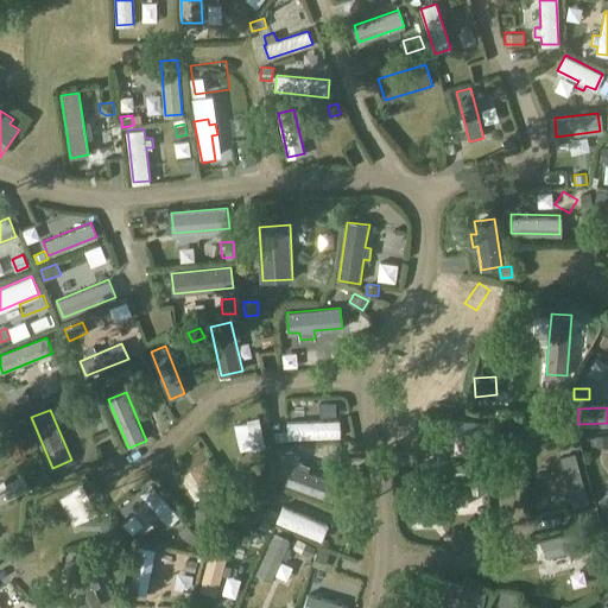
[(108,415),(92,419),(97,441),(113,437),(108,415)]
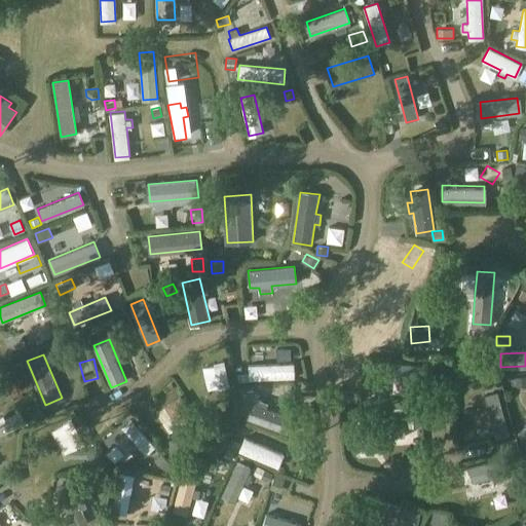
[(378,361),(376,379),(407,382),(407,387),(416,388),(417,383),(425,384),(427,366),(378,361)]
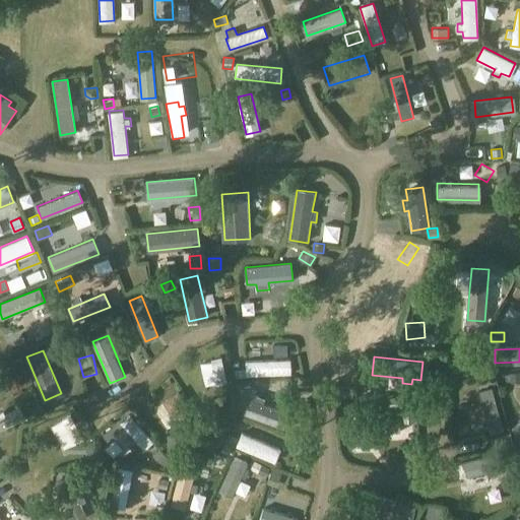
[(247,376),(293,374),(291,359),(247,361),(247,376)]
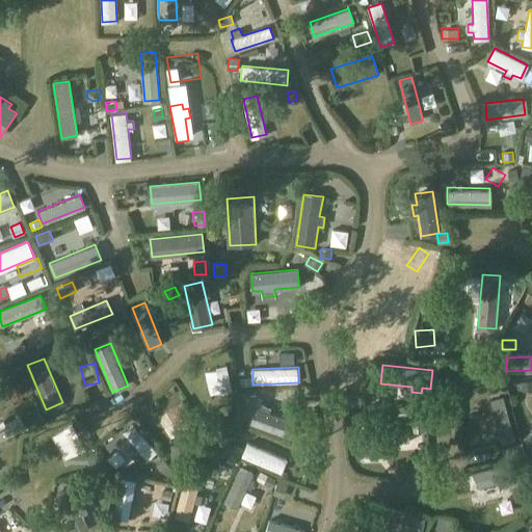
[(4,376),(0,377),(0,392),(9,389),(4,376)]
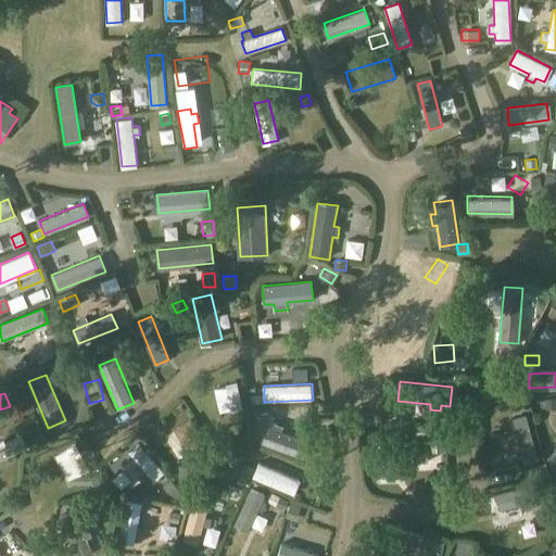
[(555,402),(555,397),(543,399),(543,408),(555,407),(555,402)]
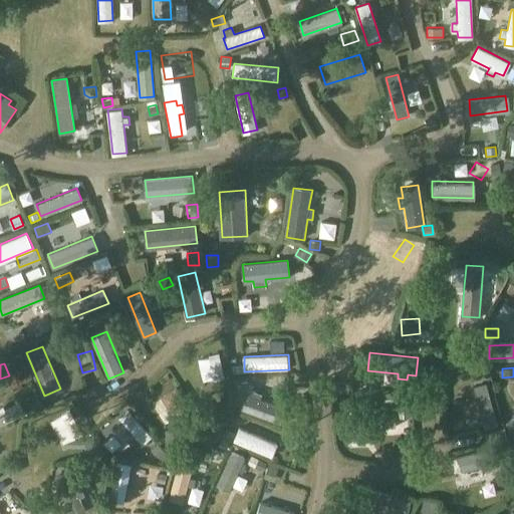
[(485,382),(473,386),(484,426),(496,423),(485,382)]
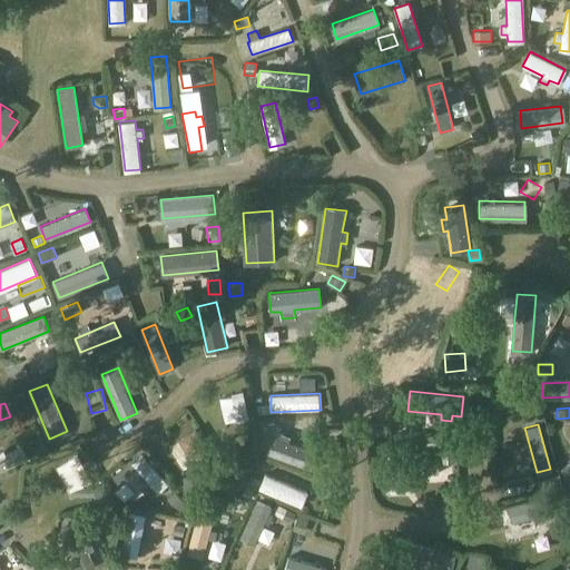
[(207,482),(224,472),(196,430),(180,440),(207,482)]
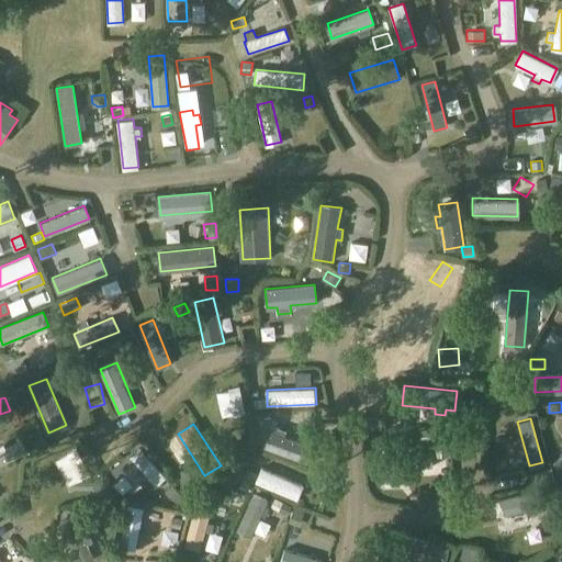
[(284,429),(272,425),(270,431),(265,447),(305,462),(312,447),(282,436),(284,429)]
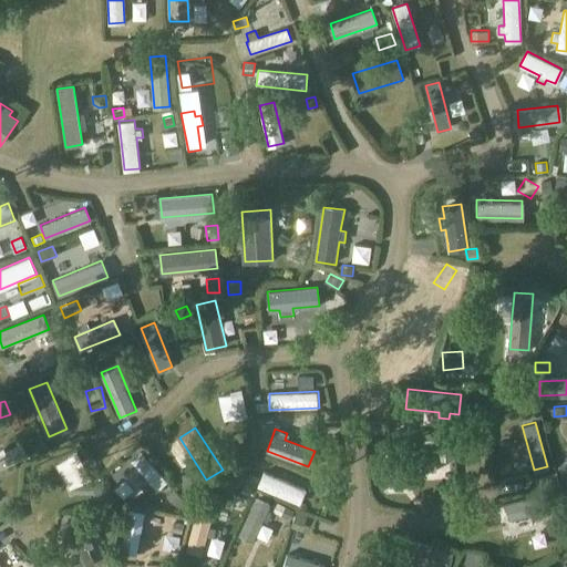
[(461,431),(450,430),(449,440),(460,441),(461,431)]
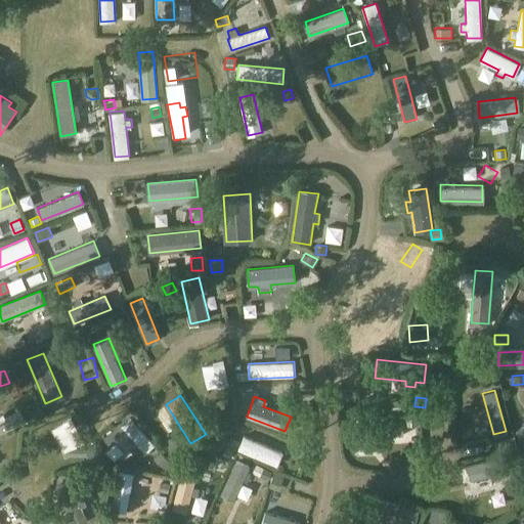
[(235,399),(231,409),(241,413),(245,402),(235,399)]
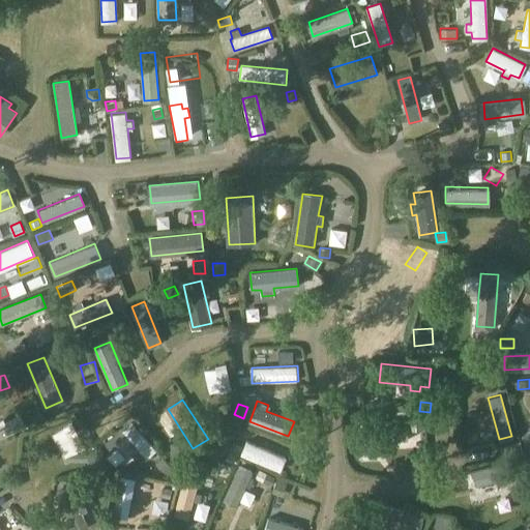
[(0,438),(26,427),(21,416),(0,425),(0,438)]
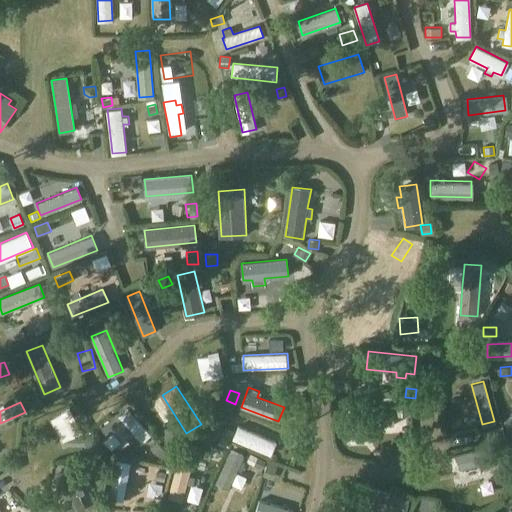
[(141,442),(150,434),(127,408),(118,415),(134,434),(130,437),(137,445),(141,442)]
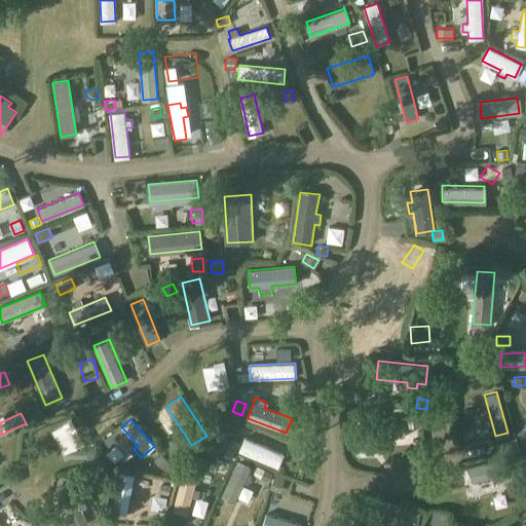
[(360,438),(373,438),(373,444),(384,443),(384,437),(404,437),(404,422),(360,423),(360,438)]
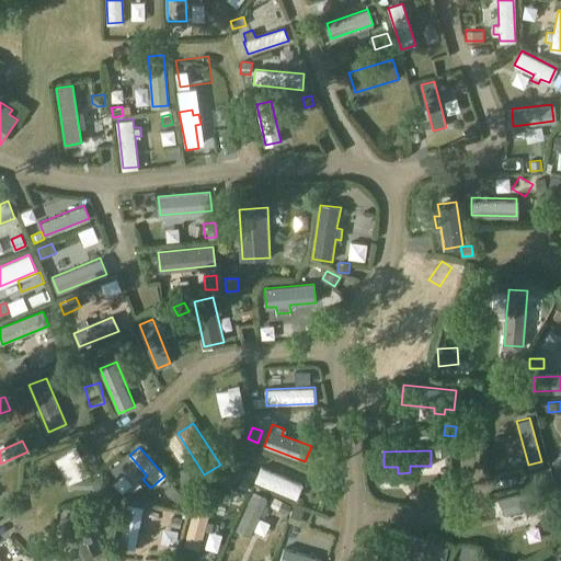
[(554,473),(560,483),(560,455),(551,462),(557,471),(554,473)]
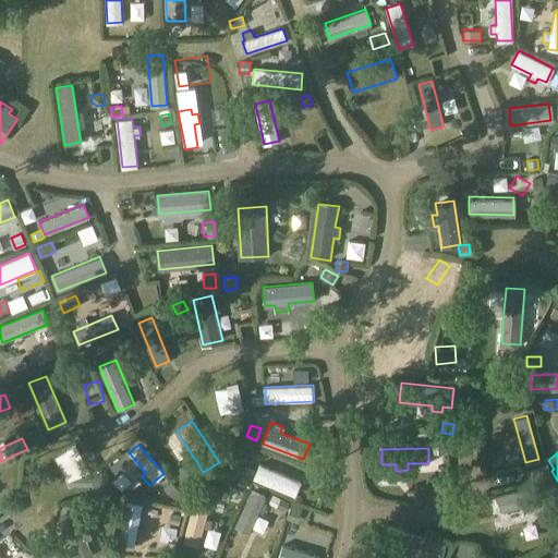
[(191,474),(183,463),(174,469),(181,480),(191,474)]
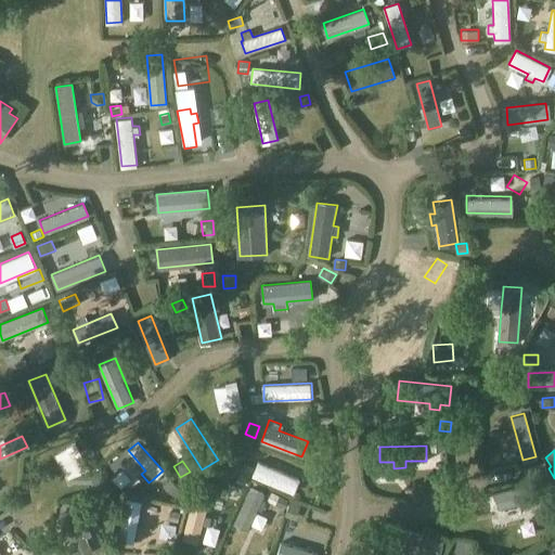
[(240,473),(248,477),(254,466),(244,462),(240,473)]
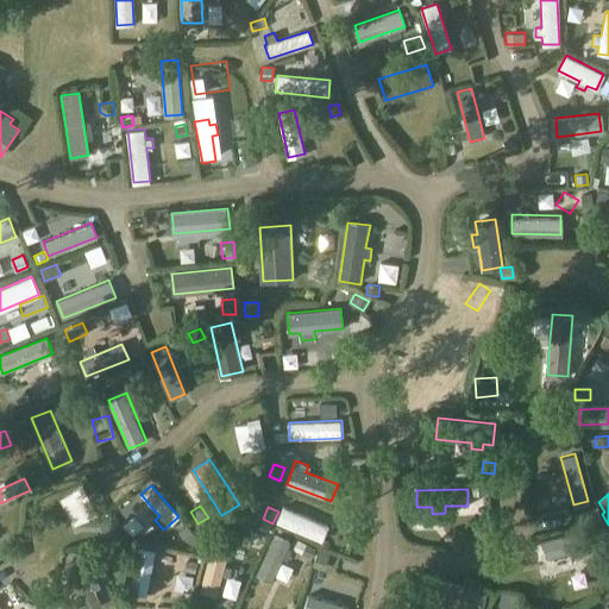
[(328,523),(287,507),(280,525),(322,541),(328,523)]
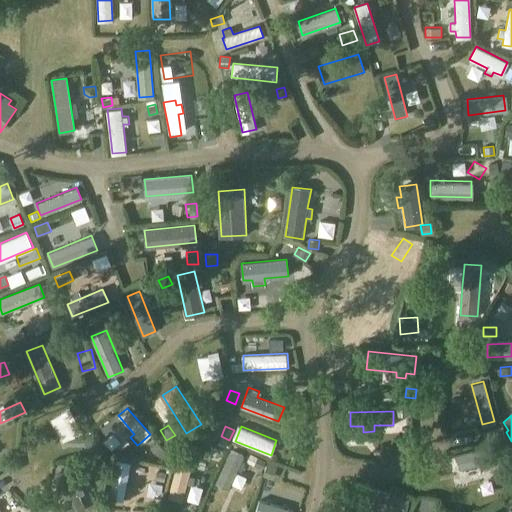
[(93,441),(84,445),(89,455),(98,450),(93,441)]
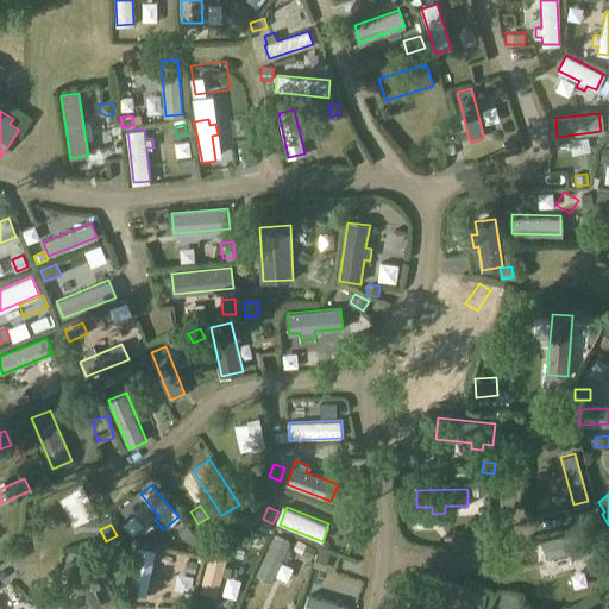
[(187,541),(195,535),(188,526),(180,533),(187,541)]
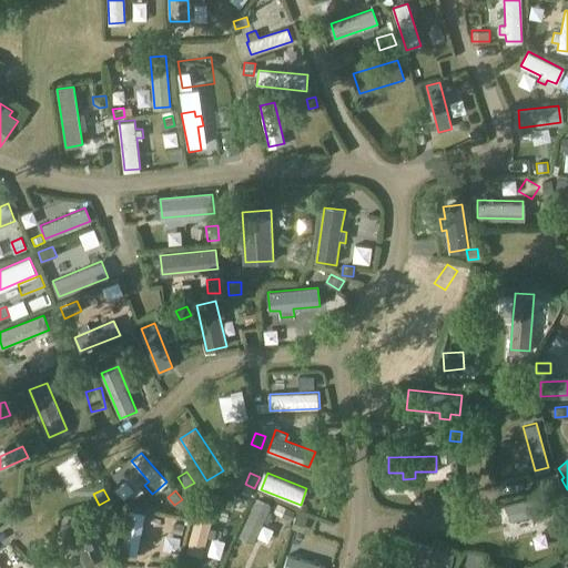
[(545,495),(507,505),(510,519),(548,510),(545,495)]
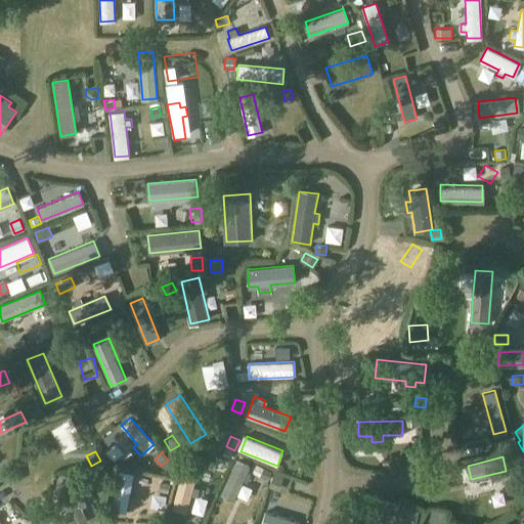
[(222,493),(234,499),(251,467),(237,461),(222,493)]
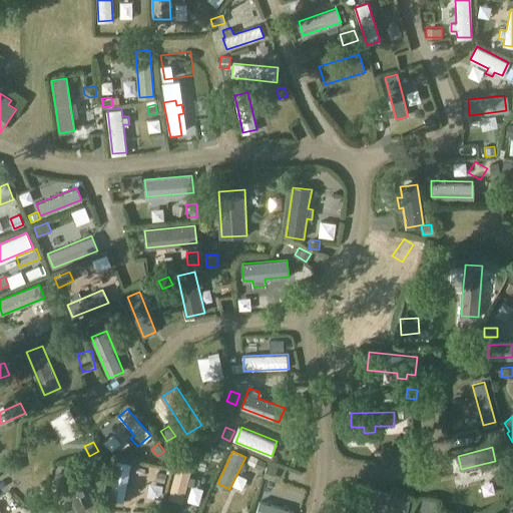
[(183,502),(195,457),(180,453),(168,498),(183,502)]
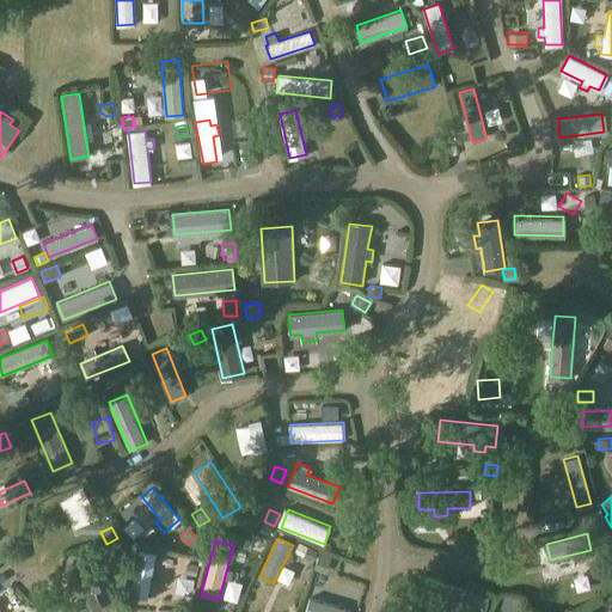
[(110,550),(116,562),(127,556),(121,545),(110,550)]
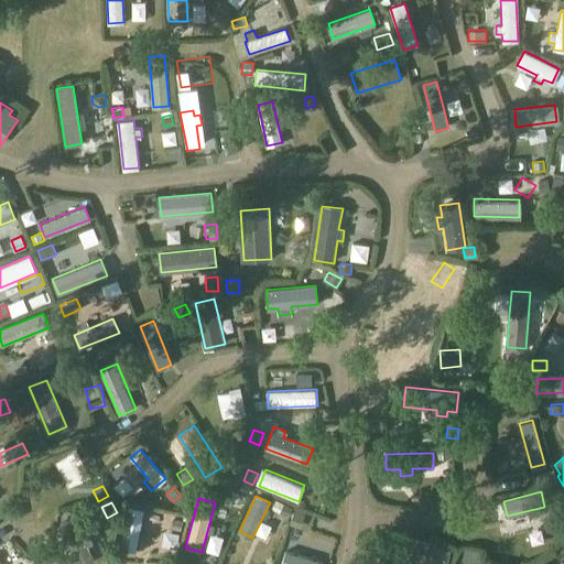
[(121,544),(138,548),(145,506),(130,502),(121,544)]
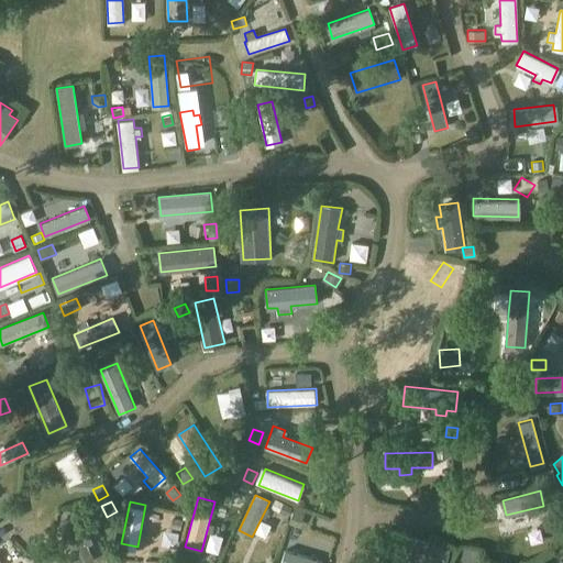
[(279,514),(288,517),(293,508),(285,505),(279,514)]
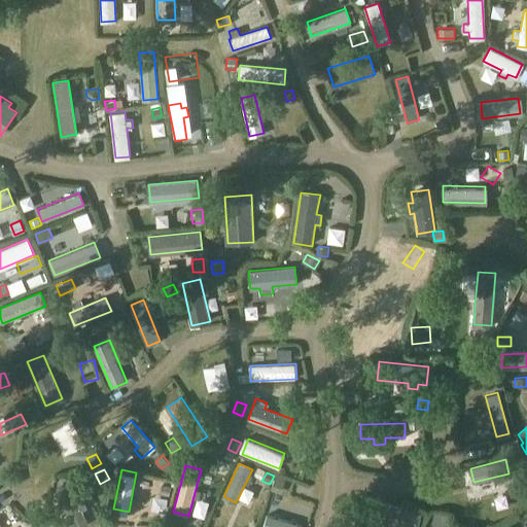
[(276,477),(271,490),(277,492),(282,479),(276,477)]
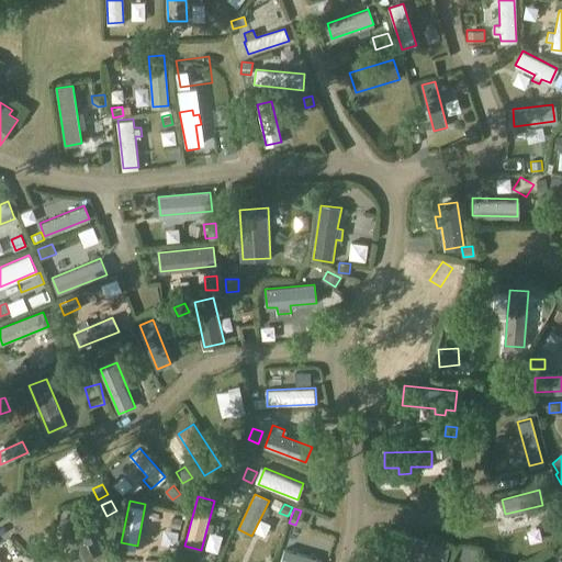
[(171,526),(182,528),(184,515),(175,513),(171,526)]
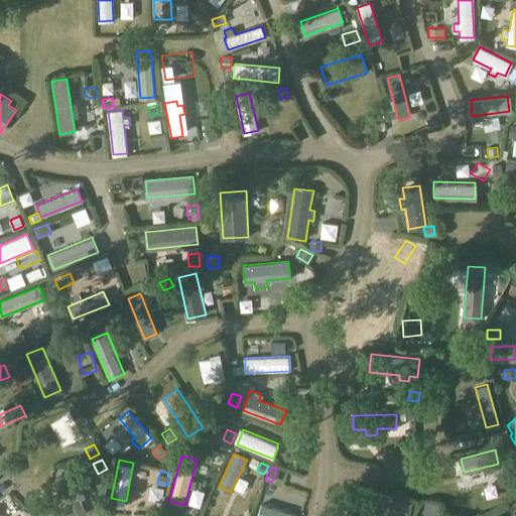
[(80,498),(85,496),(81,486),(76,489),(68,473),(53,480),(72,515),(75,515),(87,510),(80,498)]
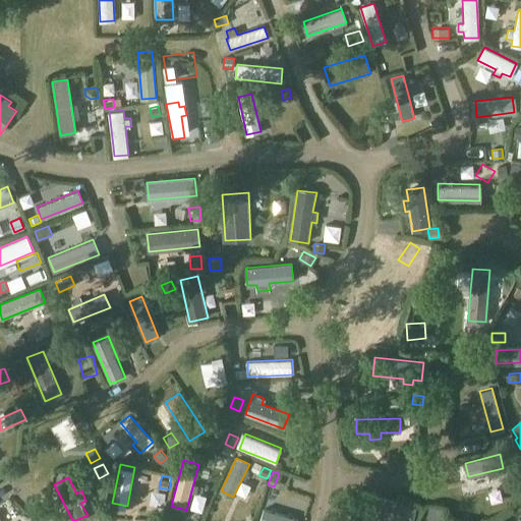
[(399,520),(411,520),(415,507),(368,496),(364,513),(399,520)]
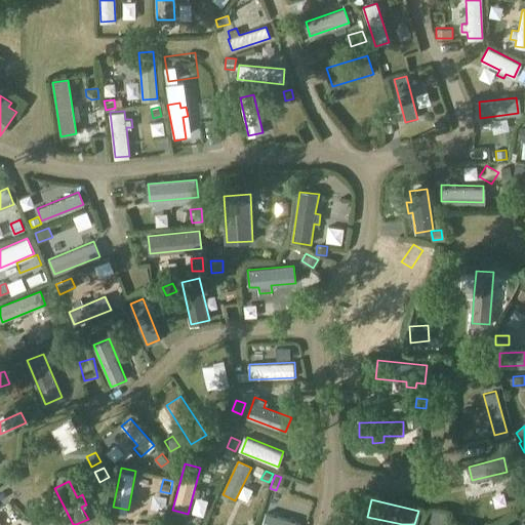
[(305,524),(307,521),(267,509),(260,524),(305,524)]
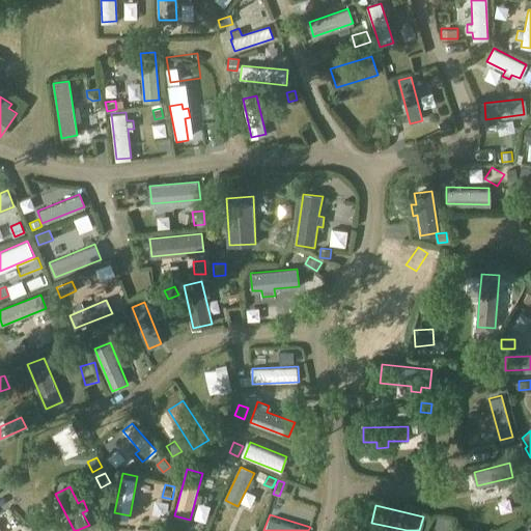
[(440,515),(437,527),(450,529),(453,519),(440,515)]
